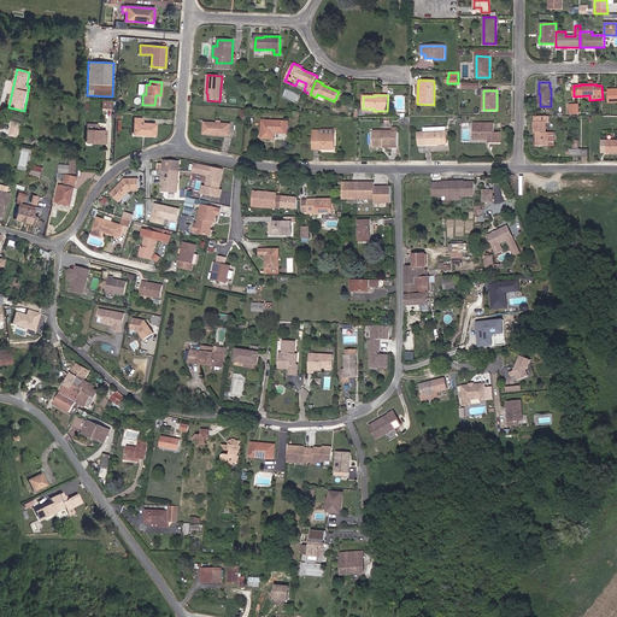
[(546,133),(546,123),(550,123),(548,117),(535,117),(535,122),(535,133),(536,133),(538,147),(554,146),(554,133),(546,133)]
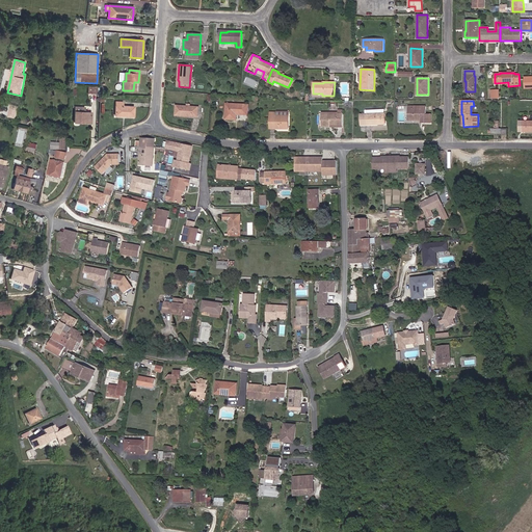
[(133,116),(134,107),(123,106),(123,102),(115,102),(114,115),(133,116)]
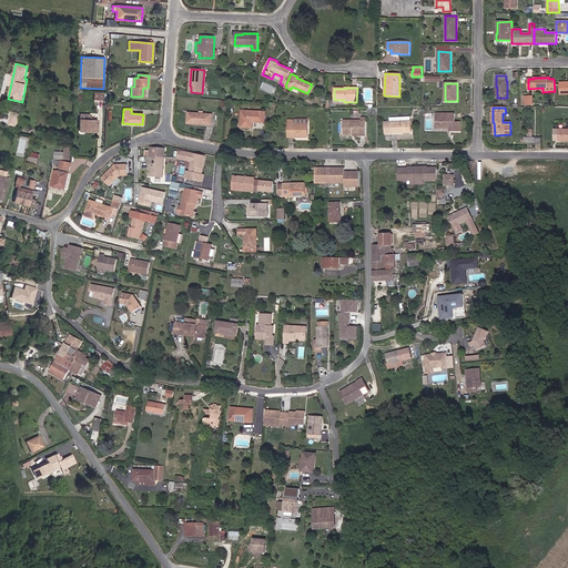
[(265,123),(265,112),(242,111),(241,128),(252,128),(253,122),(265,123)]
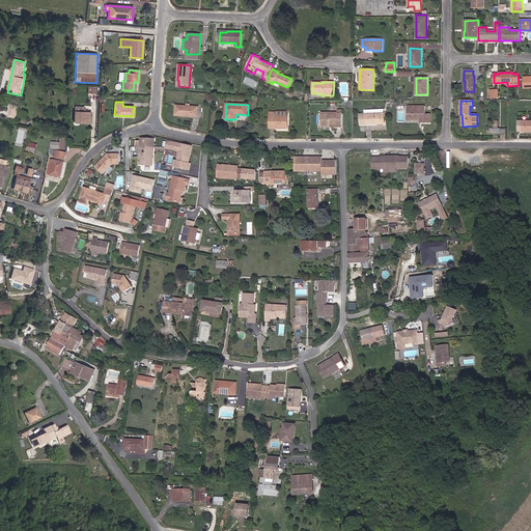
[(15,118),(18,106),(10,105),(8,117),(15,118)]
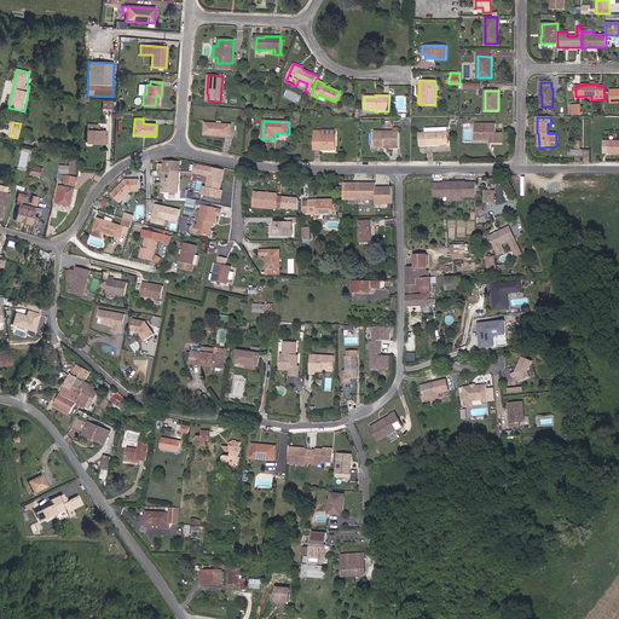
[(230,136),(231,125),(206,123),(204,134),(230,136)]
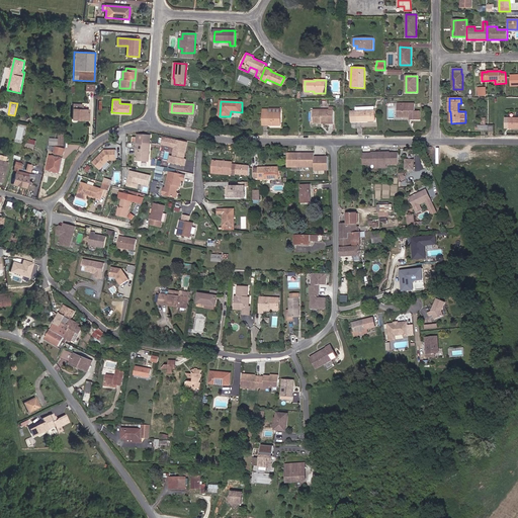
[(420,120),(420,111),(415,111),(415,103),(398,103),(398,116),(411,117),(411,120),(420,120)]
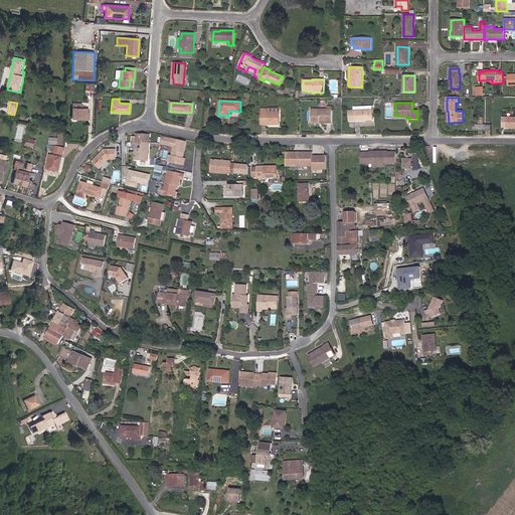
[(88,119),(89,109),(81,108),(81,104),(72,104),(71,119),(76,119),(76,117),(80,117),(79,119),(88,119)]
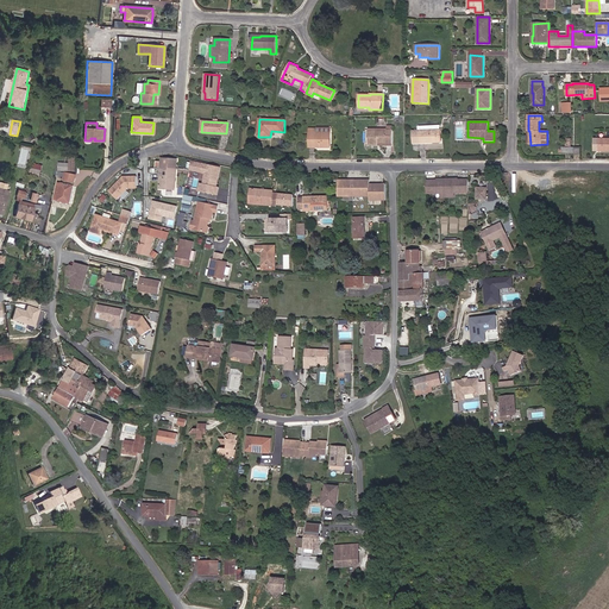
[(393,143),(393,126),(388,126),(388,130),(368,130),(368,144),(378,144),(378,143),(393,143)]
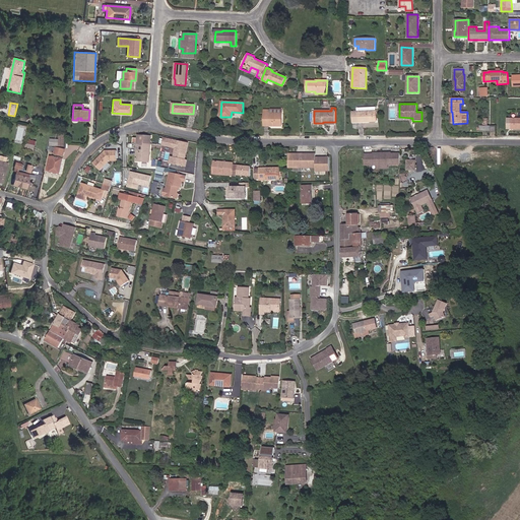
[(282,126),(282,109),(264,109),(264,126),(282,126)]
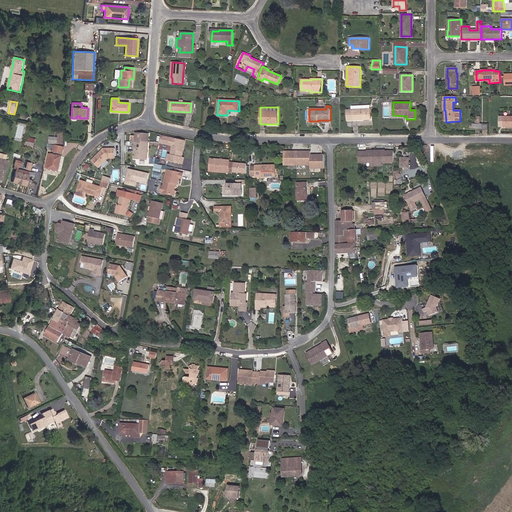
[(371,119),(370,109),(347,110),(348,120),(371,119)]
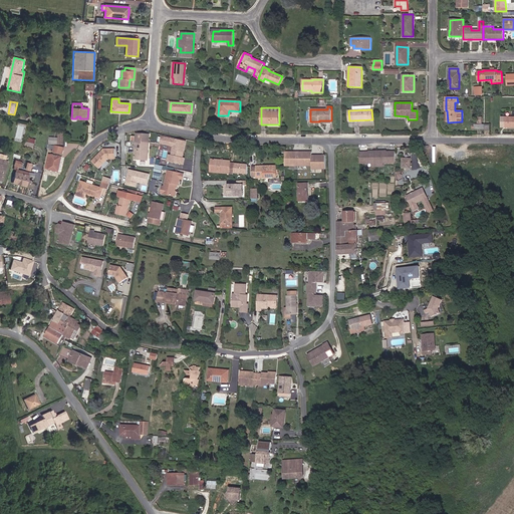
[(135,159),(148,160),(150,135),(137,134),(135,159)]
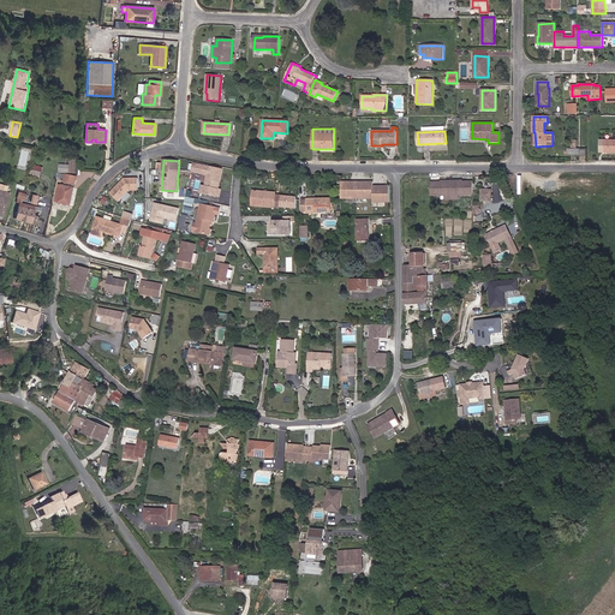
[(219,189),(220,184),(219,184),(219,181),(221,181),(224,169),(193,162),(192,172),(208,175),(206,185),(202,185),(201,192),(220,197),(221,190),(219,189)]
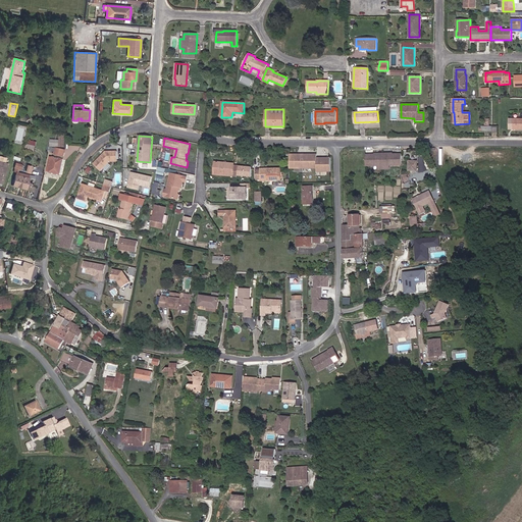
[(35,152),(37,142),(28,140),(25,151),(35,152)]
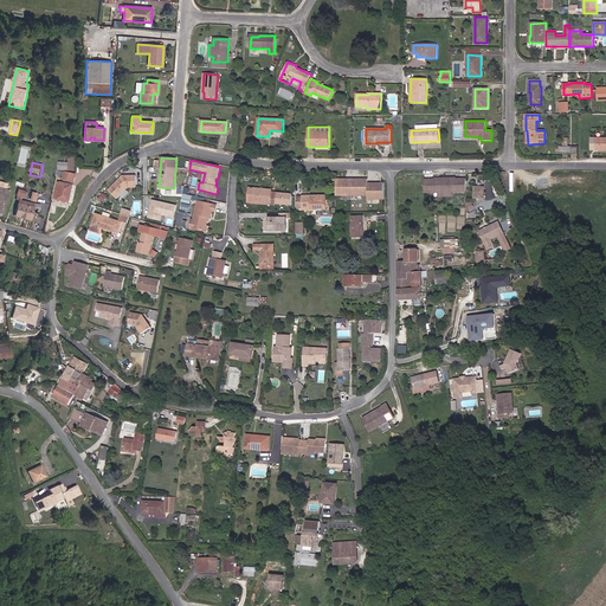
[(75,182),(76,174),(66,172),(64,180),(75,182)]
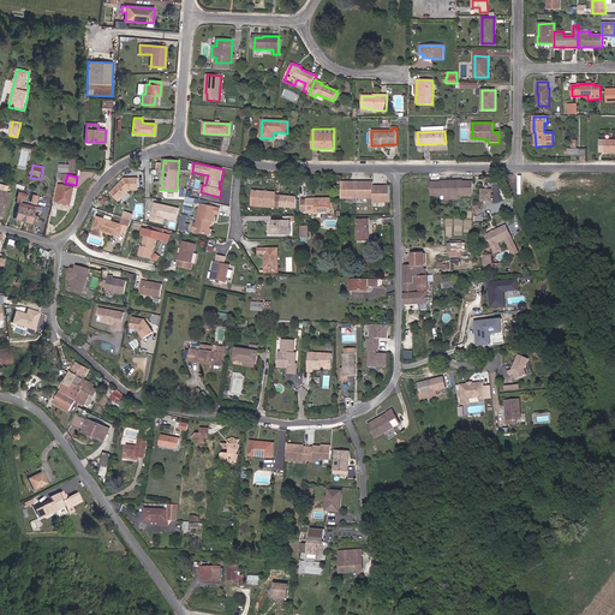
[(138,190),(138,178),(125,178),(111,193),(119,202),(130,190),(138,190)]
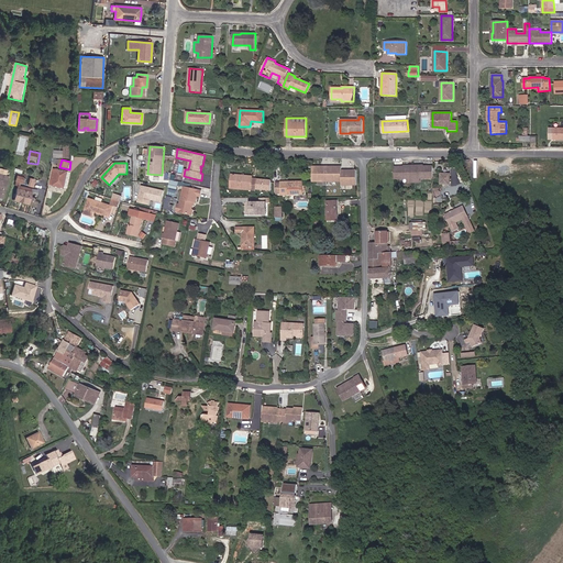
[(433,178),(432,166),(395,167),(395,179),(433,178)]
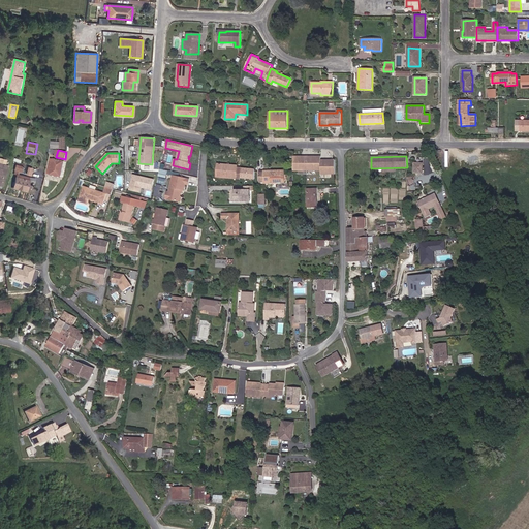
[(320,157),(293,157),(293,170),(321,170),(321,174),(334,174),(334,160),(320,160),(320,157)]
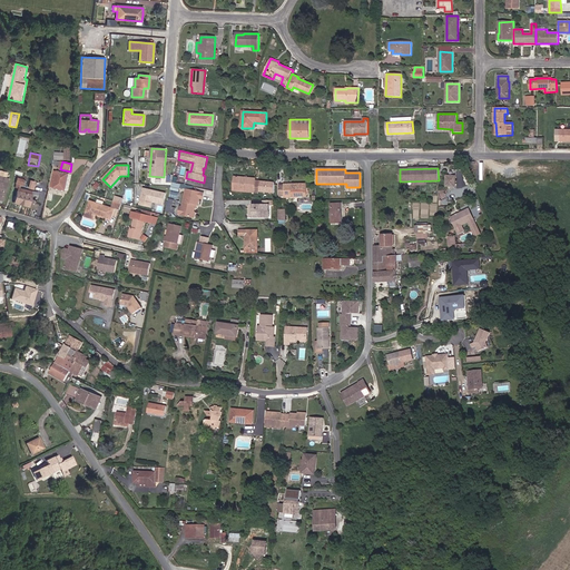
[(66,190),(69,174),(58,172),(58,173),(55,187),(55,188),(66,190)]
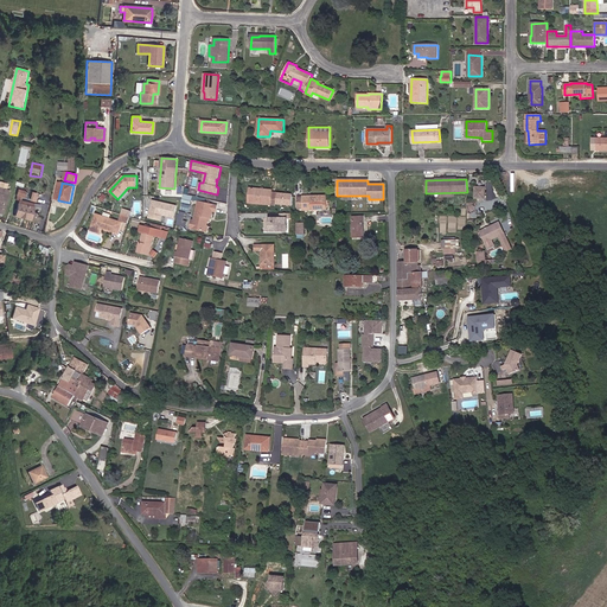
[(485,199),(485,187),(475,187),(475,199),(485,199)]
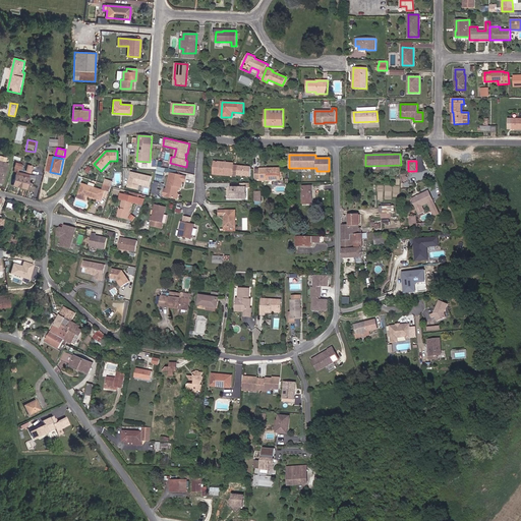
[(237,176),(238,166),(233,165),(233,163),(214,162),(214,175),(237,176)]
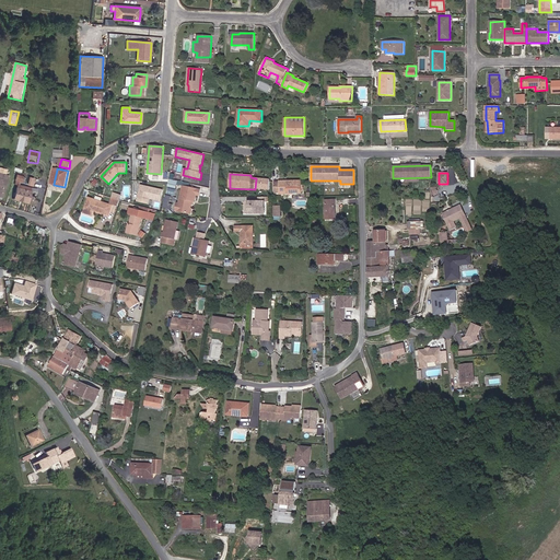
[(302,193),(301,181),(275,182),(275,194),(280,194),(280,195),(288,194),(302,193)]
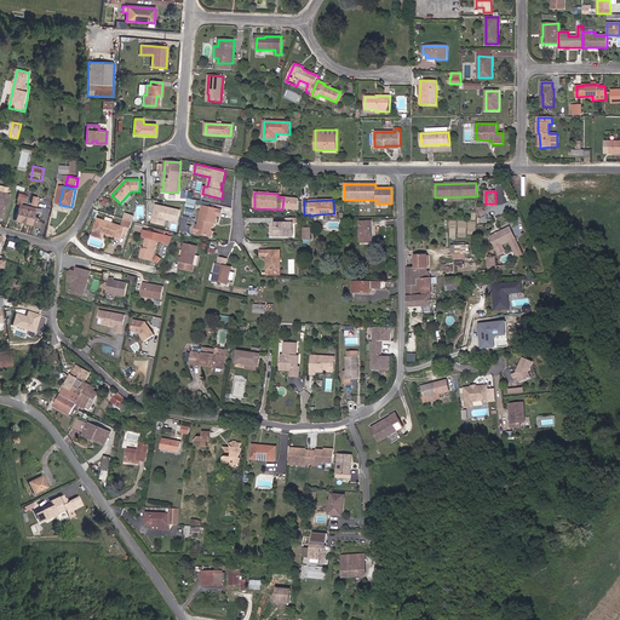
[(33,213),(34,208),(18,205),(15,219),(30,224),(32,217),(33,213)]
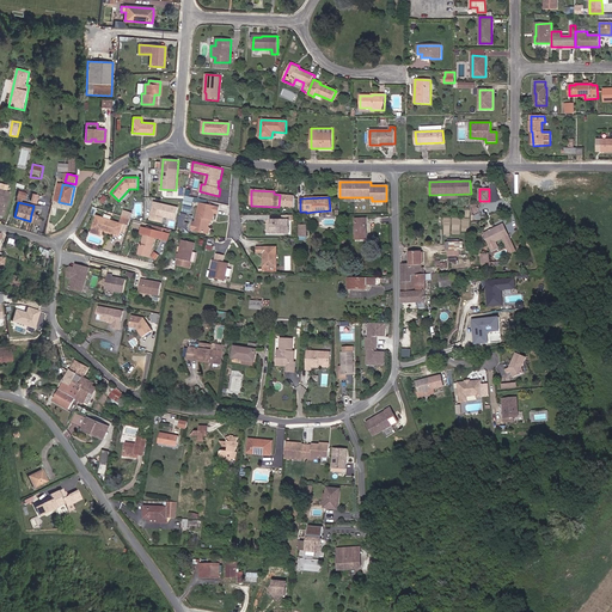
[(213,219),(215,212),(219,213),(220,207),(201,202),(196,221),(196,222),(197,222),(196,230),(207,232),(208,227),(209,222),(208,221),(209,218),(213,219)]
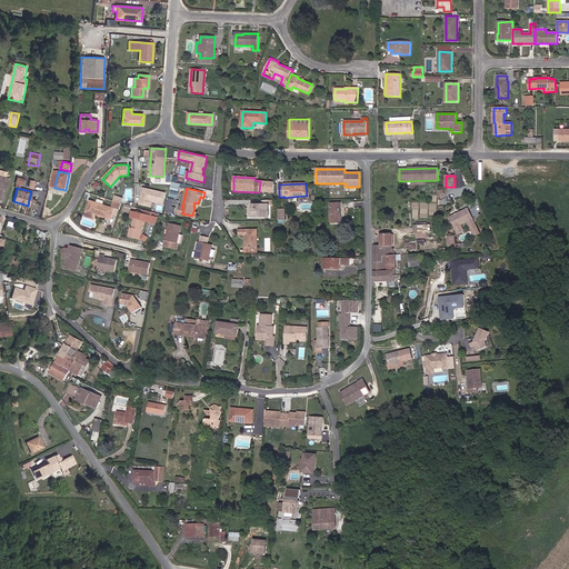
[(165,193),(143,189),(140,205),(151,207),(152,201),(162,203),(165,193)]
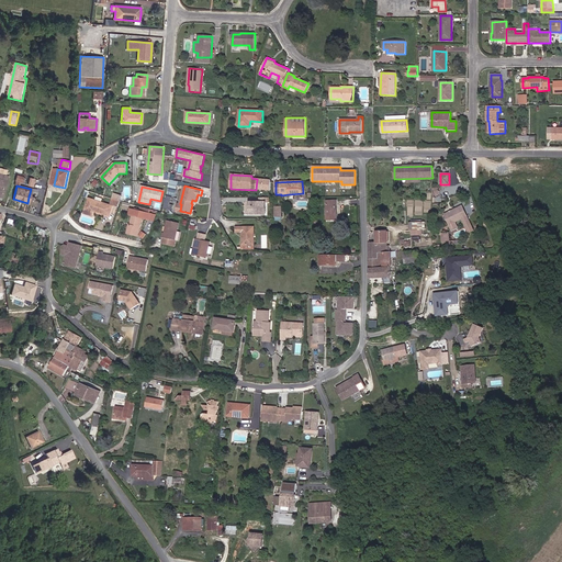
[(110,216),(113,206),(90,199),(85,213),(92,216),(94,211),(110,216)]
